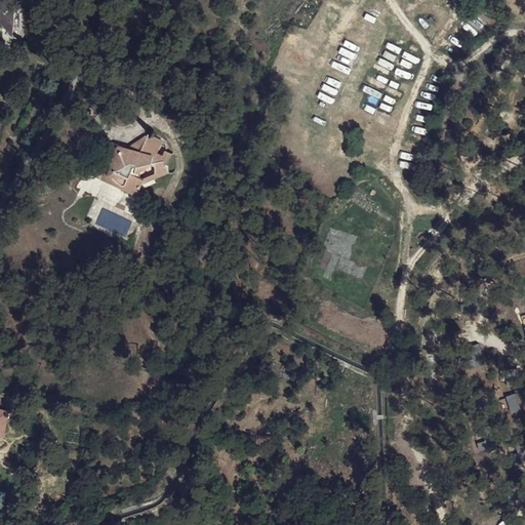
[(0,0),(0,19),(12,36),(15,0),(0,0)]
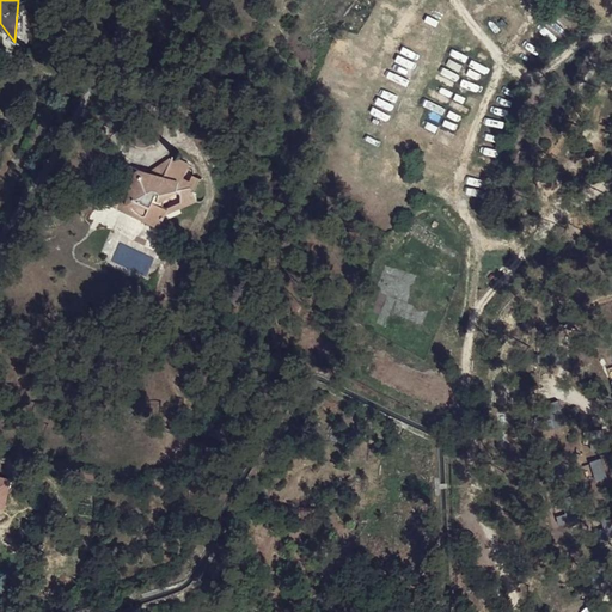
[(124,210),(124,209),(141,216),(141,218),(141,219),(142,220),(145,220),(146,220),(147,219),(147,218),(151,218),(161,222),(166,213),(169,208),(166,208),(163,206),(152,202),(154,195),(182,189),(182,191),(181,201),(181,207),(197,200),(194,193),(199,178),(191,176),(189,181),(183,178),(189,164),(172,157),(161,181),(154,181),(154,173),(150,172),(130,166),(116,191),(111,189),(105,202),(124,210)]
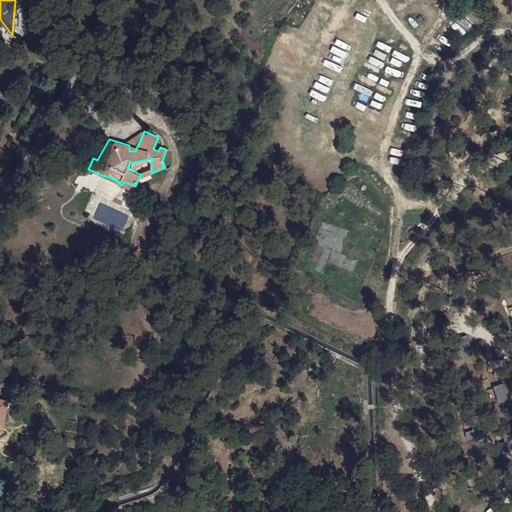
[(144,131),(125,144),(129,145),(129,151),(135,151),(144,131)]
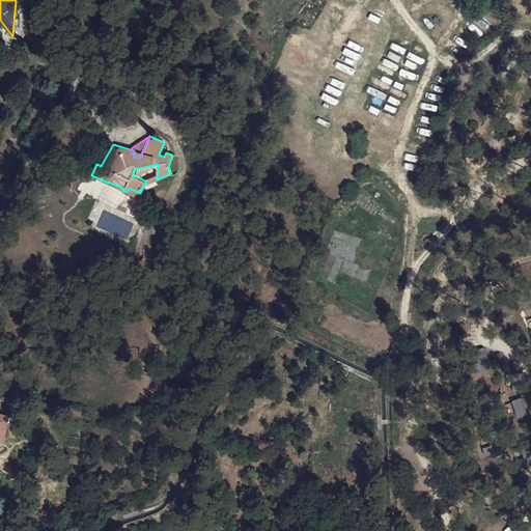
[(132,175),(141,178),(147,169),(158,166),(158,164),(134,169),(132,175)]
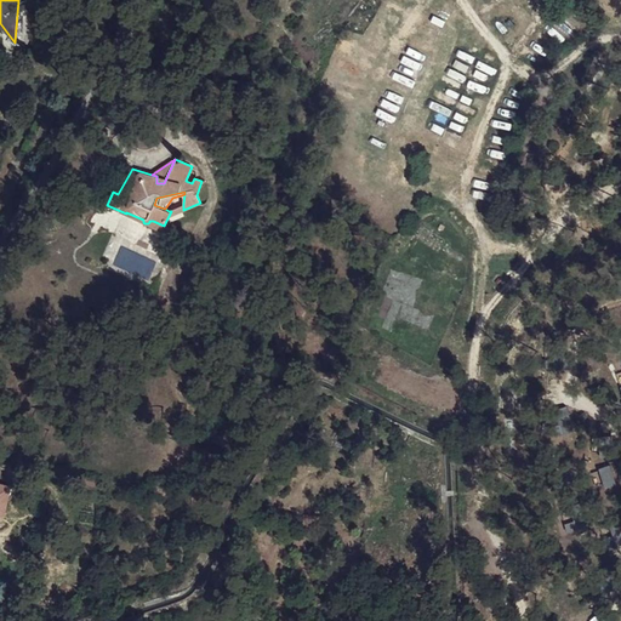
[(171,211),(169,216),(183,210),(183,204),(169,211),(171,211)]
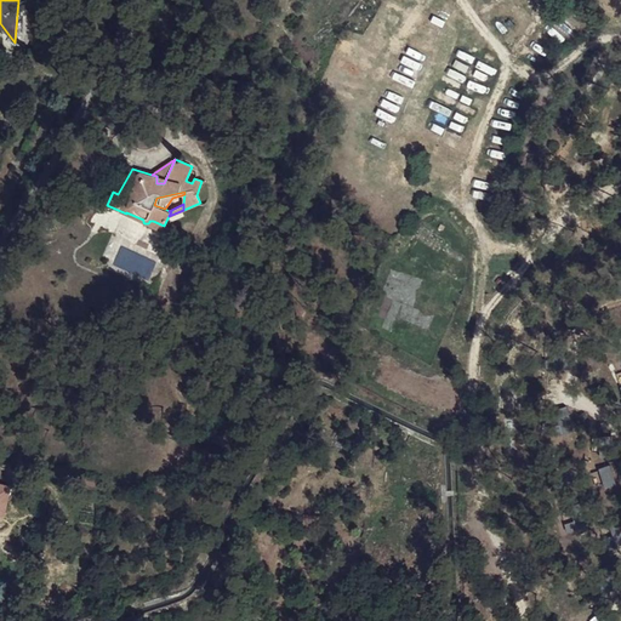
[(126,214),(125,215),(142,223),(143,220),(126,212),(126,214)]
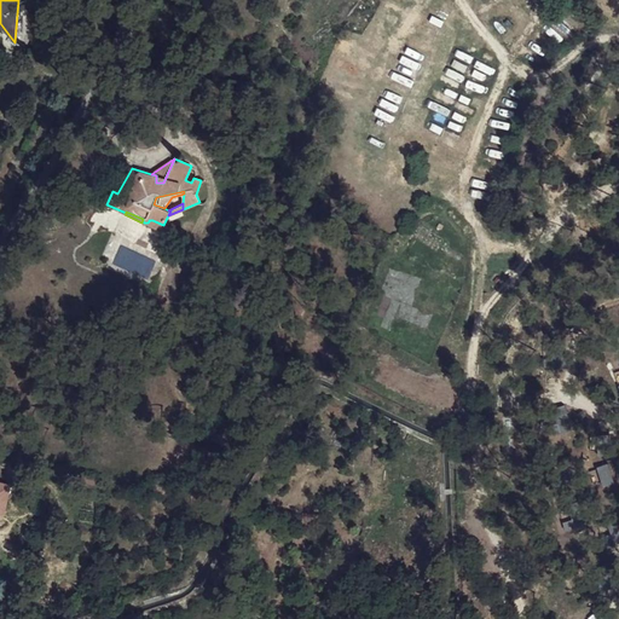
[(144,223),(142,223),(161,231),(161,230),(163,225),(152,220),(149,220),(149,221),(148,223),(146,223),(144,223)]
